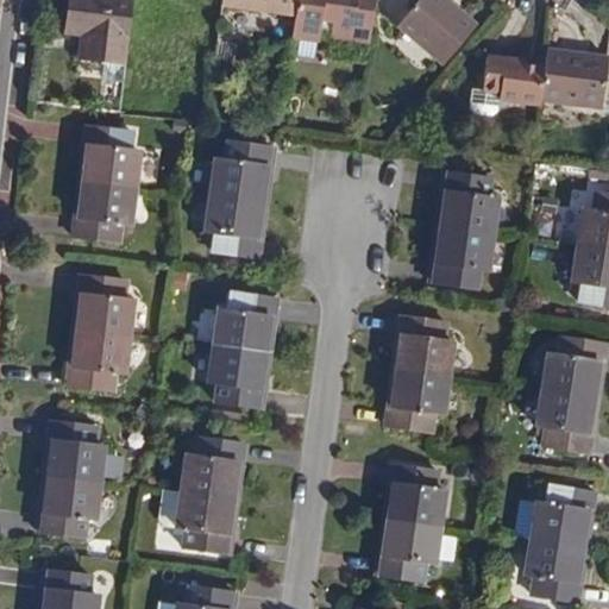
[(132,0),(69,0),(67,33),(83,35),(81,60),(102,62),(101,74),(106,79),(124,81),(125,64),(132,0)]
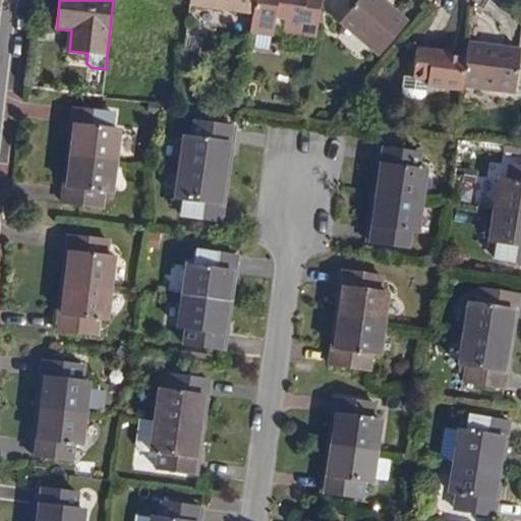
[(186,0),(186,4),(251,15),(252,0),(186,0)]
